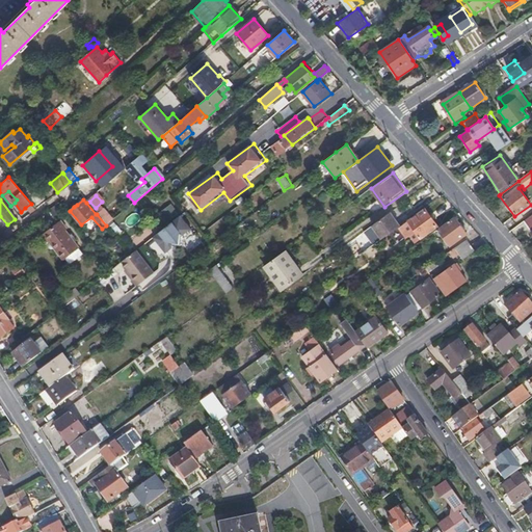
[(87,202),(86,203),(96,214),(97,214),(98,213),(87,201),(87,202)]
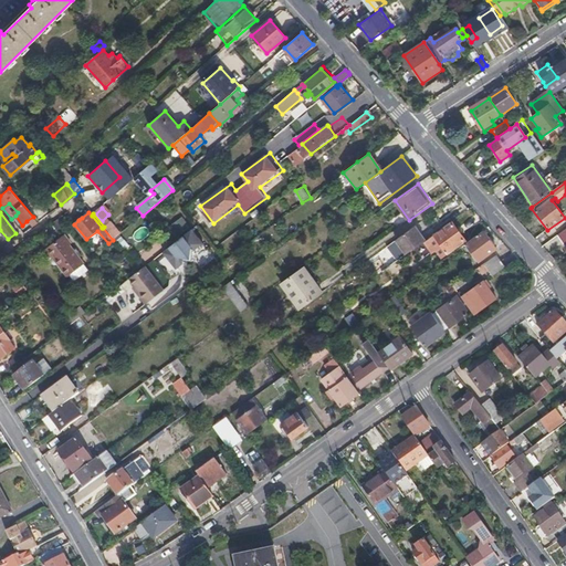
[(58,218),(51,223),(56,231),(63,226),(62,226),(66,221),(62,215),(58,218)]
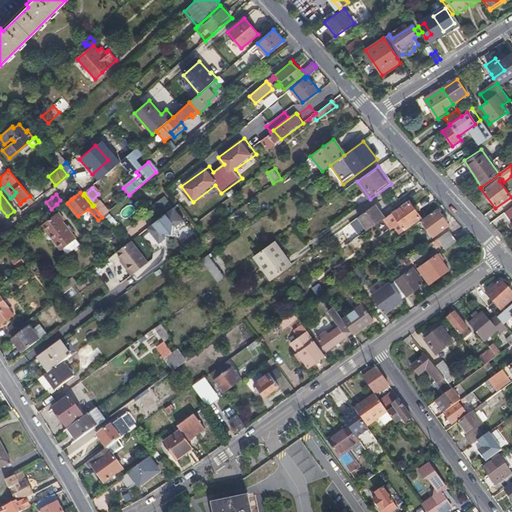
[(99,201),(94,205),(93,206),(102,217),(103,217),(108,212),(99,201)]
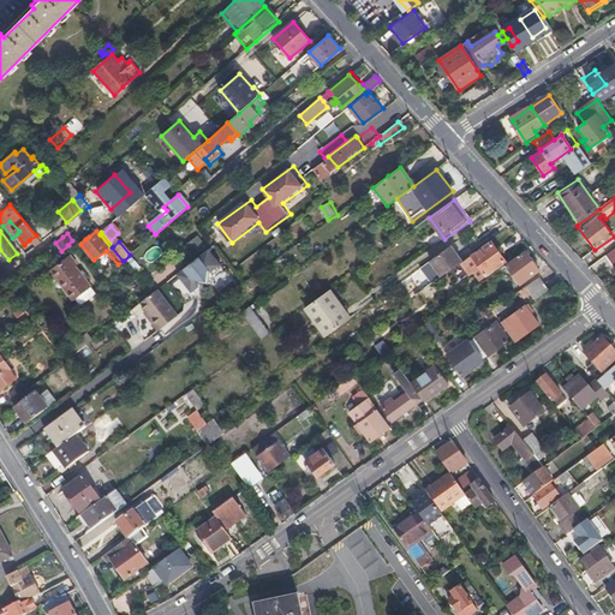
[(505,261),(490,243),(469,258),(482,278),(505,261)]
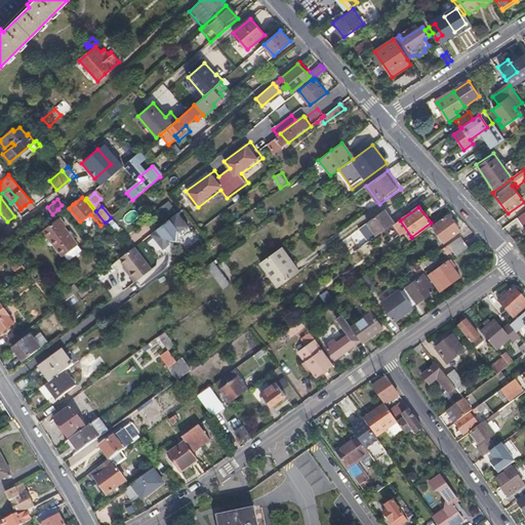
[(395,223),(386,210),(369,223),(377,235),(389,227),(395,223)]
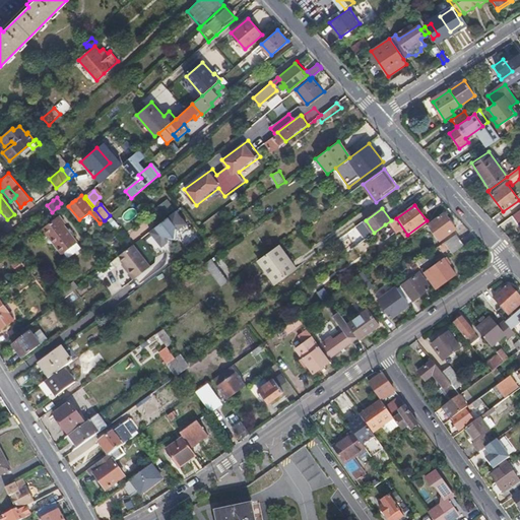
[(457,229),(444,212),(428,224),(440,241),(457,229)]
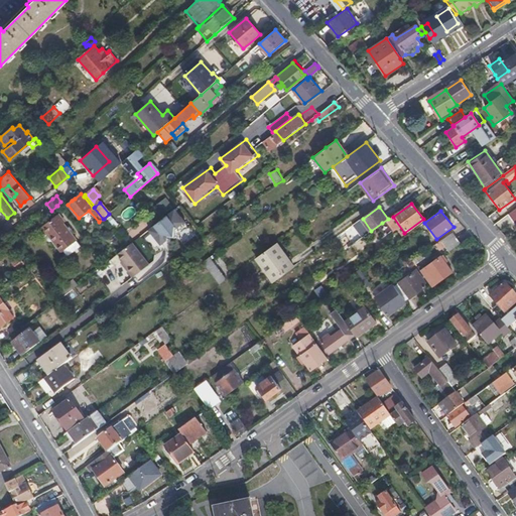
[(43,229),(62,252),(76,241),(61,224),(63,223),(58,217),(43,229)]
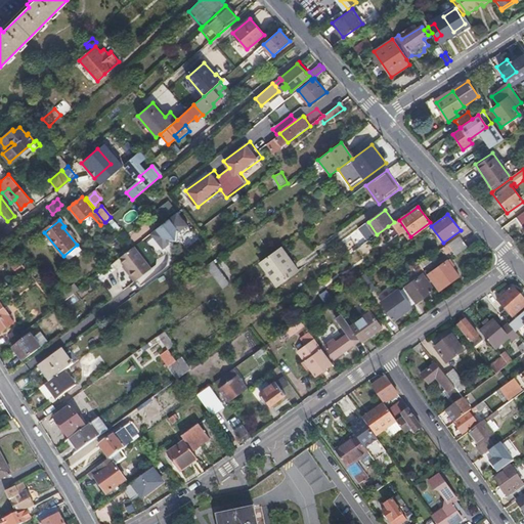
[(410,236),(399,220),(395,223),(407,238),(410,236)]
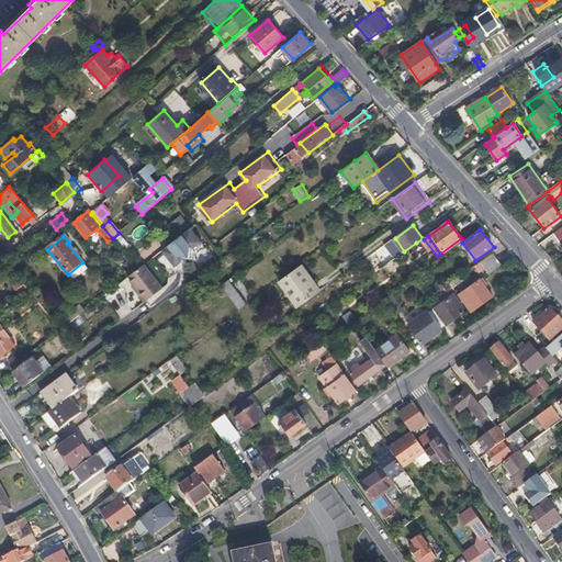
[(460,254),(456,248),(442,257),(447,263),(460,254)]
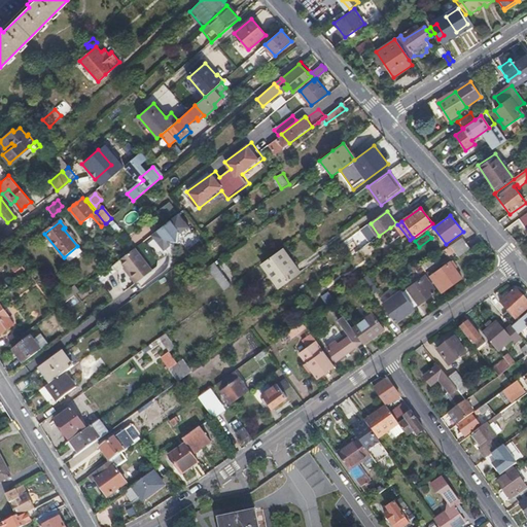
[(464,244),(460,238),(449,247),(453,252),(464,244)]
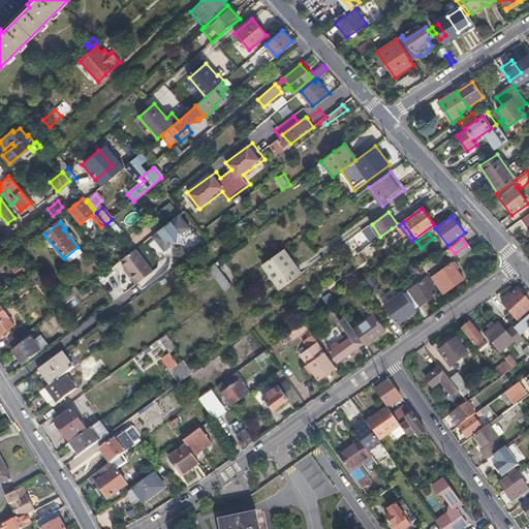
[(382,249),(375,240),(356,253),(359,256),(363,253),(368,259),(382,249)]
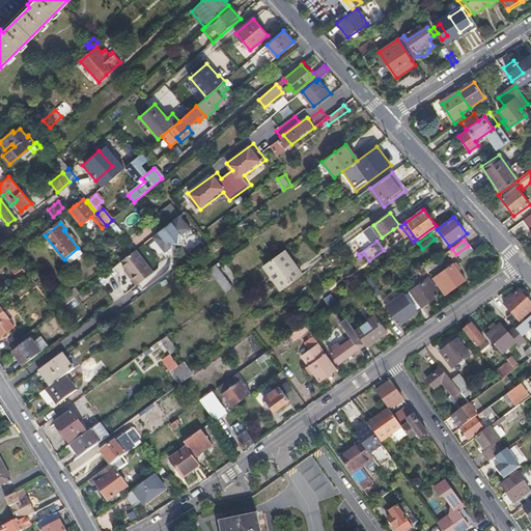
[(472,251),(468,246),(456,254),(460,260),(472,251)]
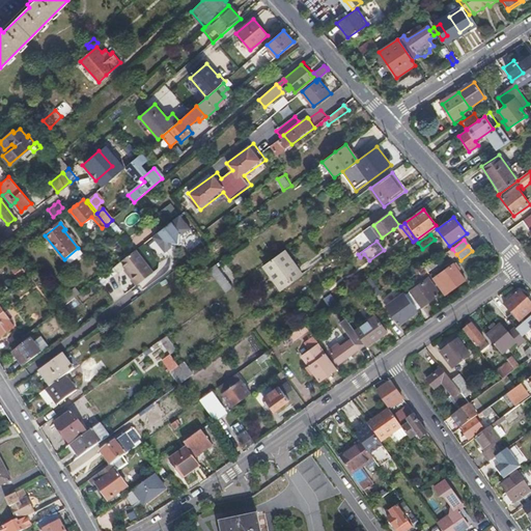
[(78,248),(64,259),(67,264),(82,253),(78,248)]
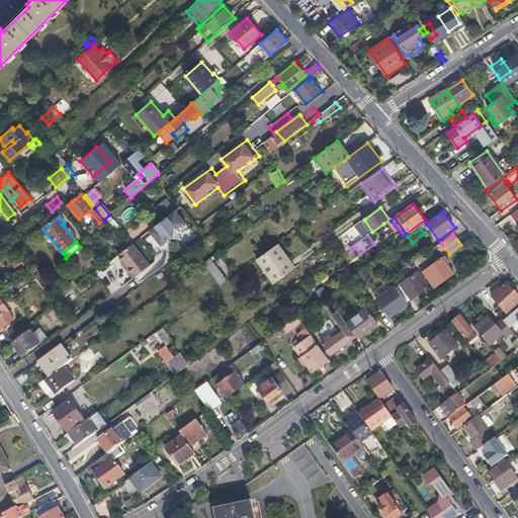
[(279,243),(259,257),(277,282),(297,267),(279,243)]
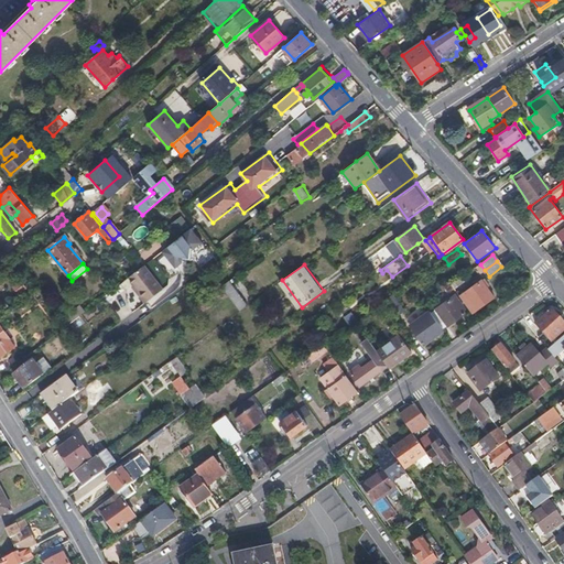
[(477,275),(485,270),(480,264),(473,269),(477,275)]
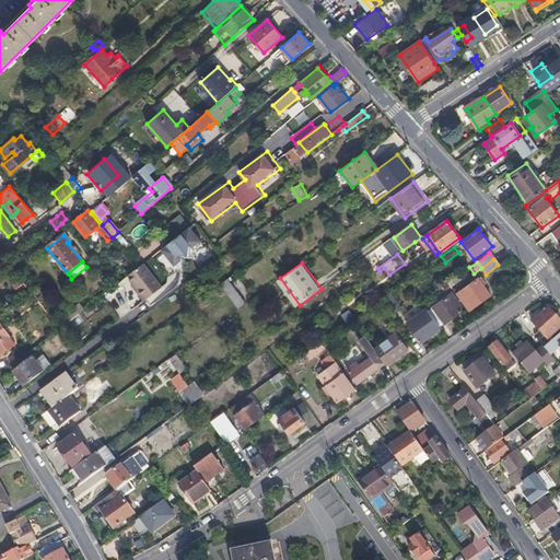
[(138,268),(127,276),(132,283),(146,300),(159,290),(162,288),(143,264),(138,268)]
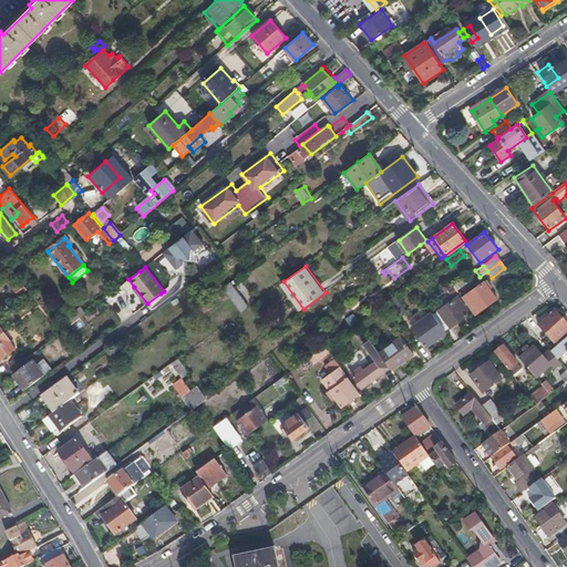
[(472,282),(466,277),(454,287),(459,292),(472,282)]
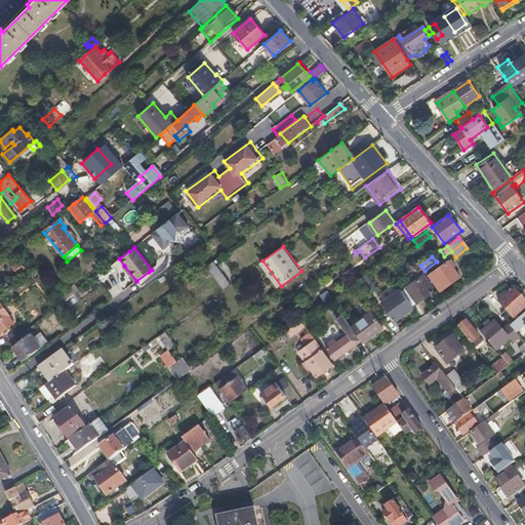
[(429,276),(440,292),(459,278),(452,269),(455,267),(450,259),(429,276)]
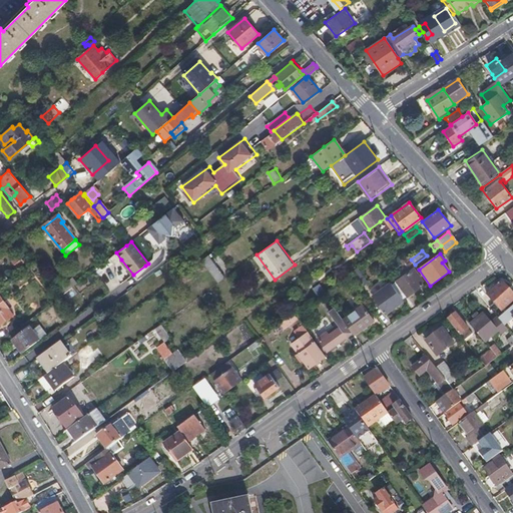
[(203,261),(219,282),(226,277),(209,255),(203,261)]
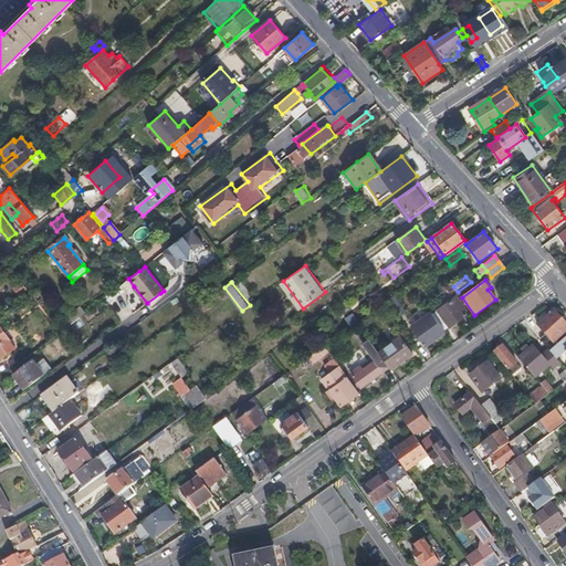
[(25,290),(20,283),(12,289),(18,295),(25,290)]
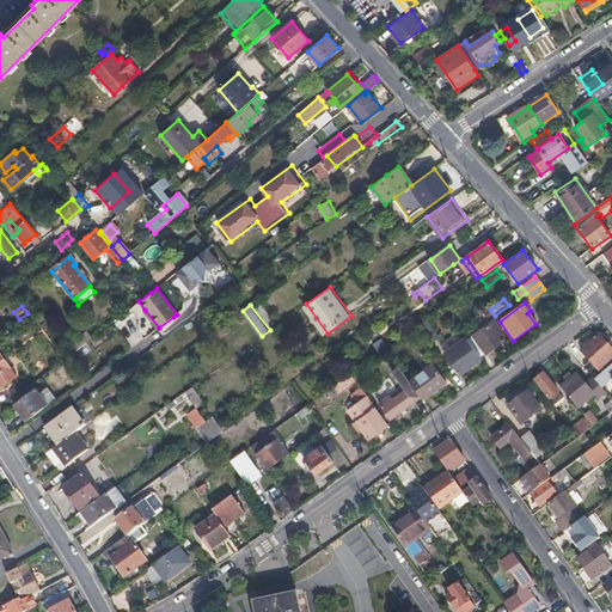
[(159,328),(145,310),(141,312),(155,330),(159,328)]
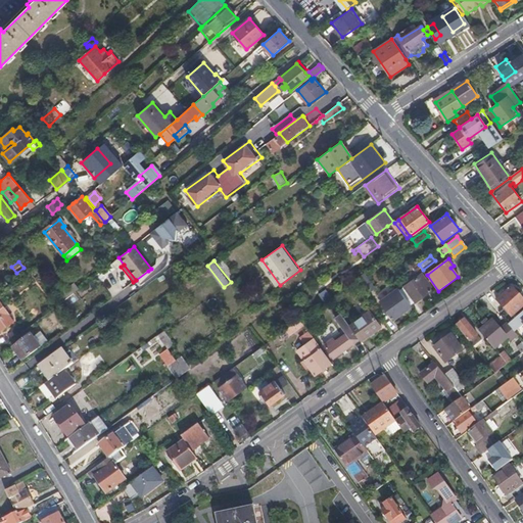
[(414,276),(423,270),(419,265),(411,270),(414,276)]
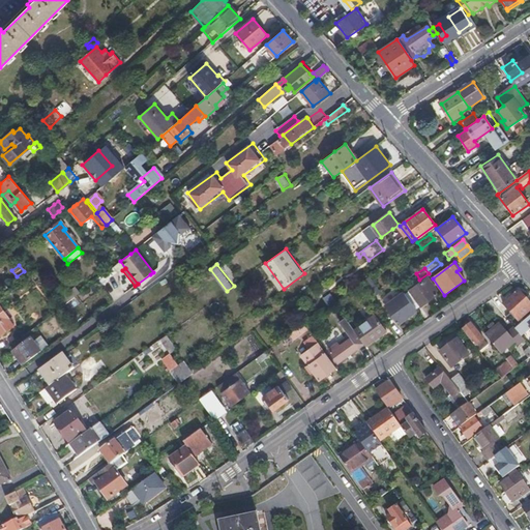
[(150,274),(138,284),(145,292),(157,283),(150,274)]
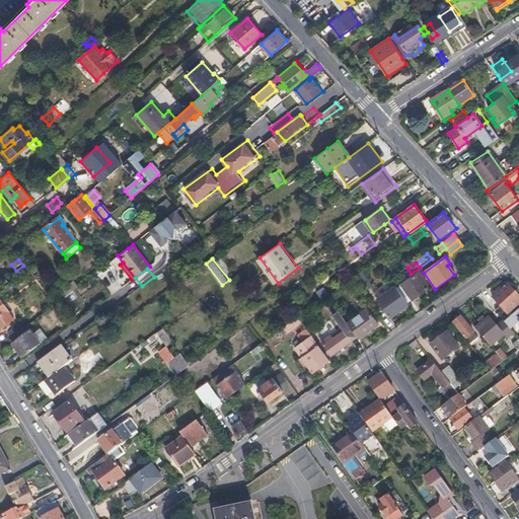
[(354,277),(359,283),(366,292),(375,286),(371,280),(363,270),(362,271),(354,277)]
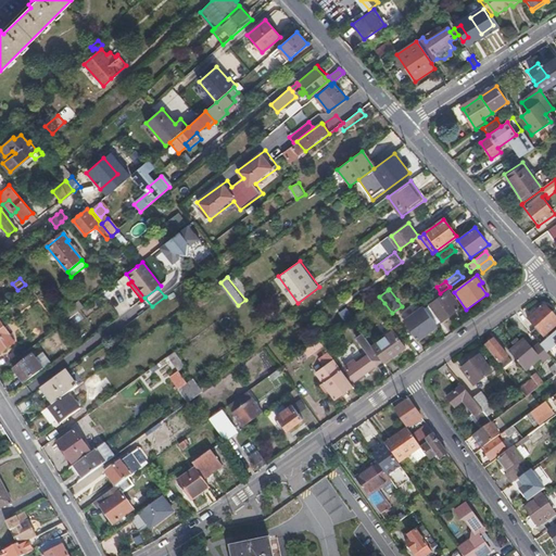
[(449,290),(425,307),(433,319),(439,316),(442,321),(459,308),(455,302),(456,301),(449,290)]
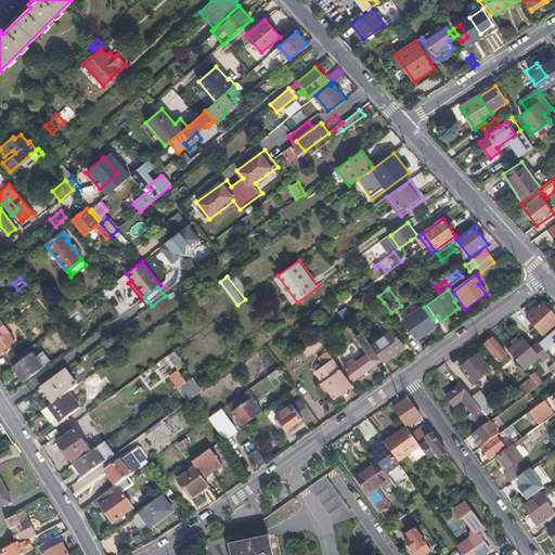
[(388,321),(391,319),(395,317),(391,312),(384,302),(377,308),(388,321)]
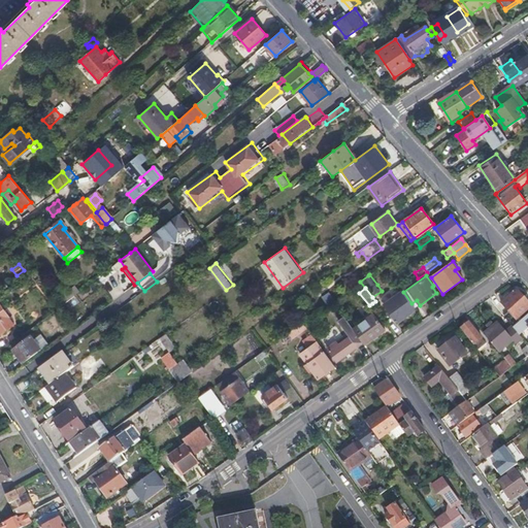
[(527,301),(517,289),(501,302),(509,311),(516,319),(527,307),(527,301)]
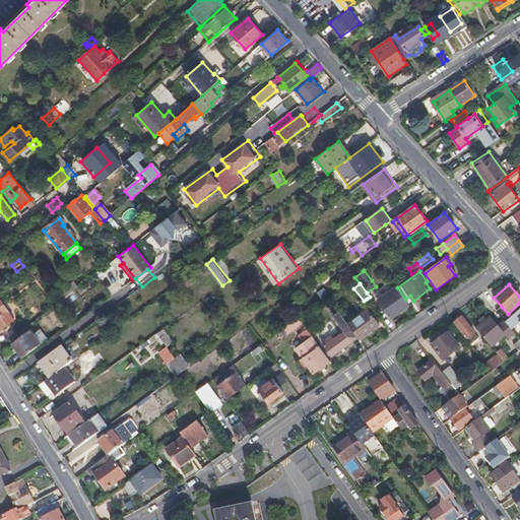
[(80,285),(74,289),(79,297),(84,291),(80,285)]
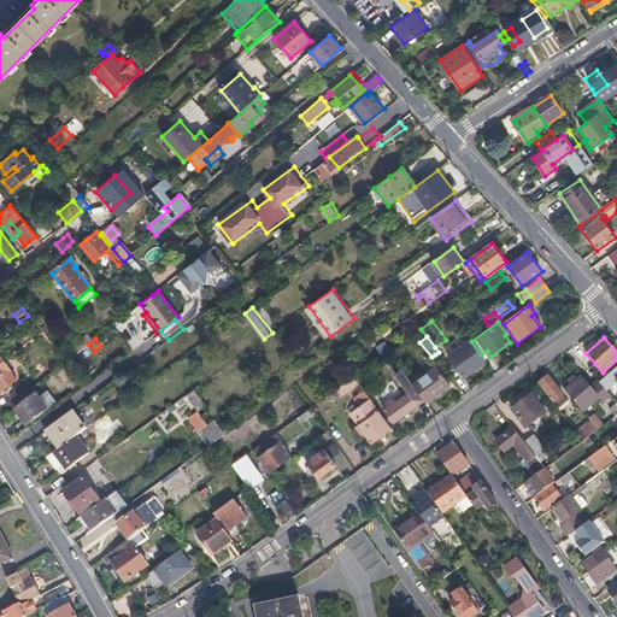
[(464,378),(486,363),(485,362),(481,354),(471,341),(448,358),(464,378)]
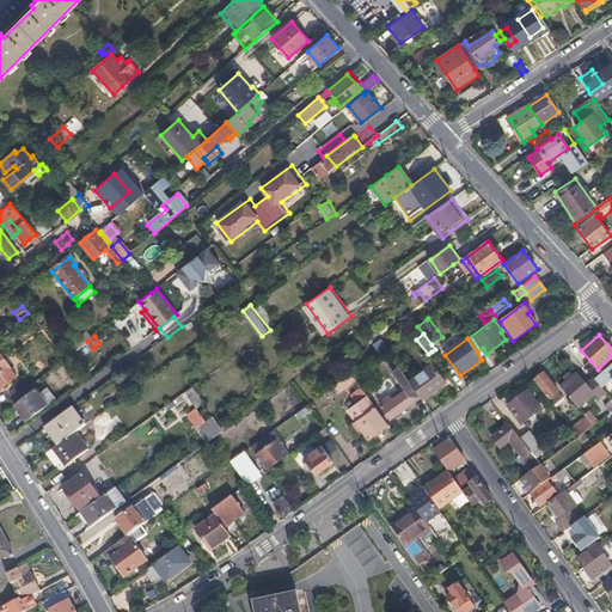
[(87,341),(75,350),(83,360),(95,350),(93,349),(87,341)]
